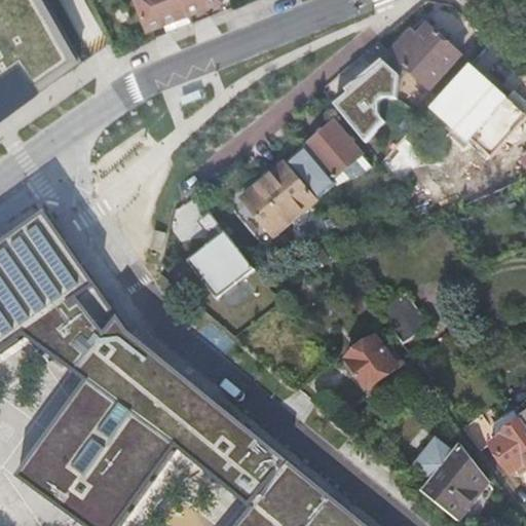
[(0,0),(0,121),(76,69),(70,58),(36,0),(0,0)]
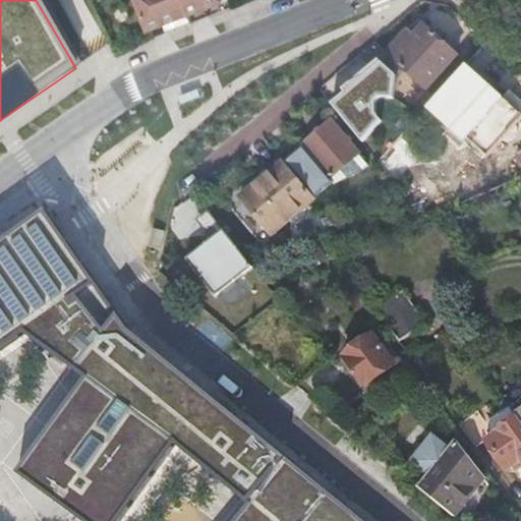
[(135,0),(148,31),(186,14),(180,0),(135,0)]
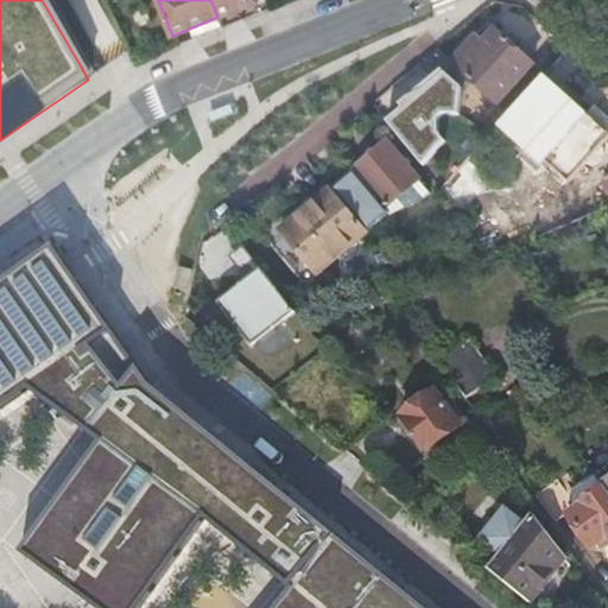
[(255,0),(210,0),(217,17),(257,1),(255,0)]
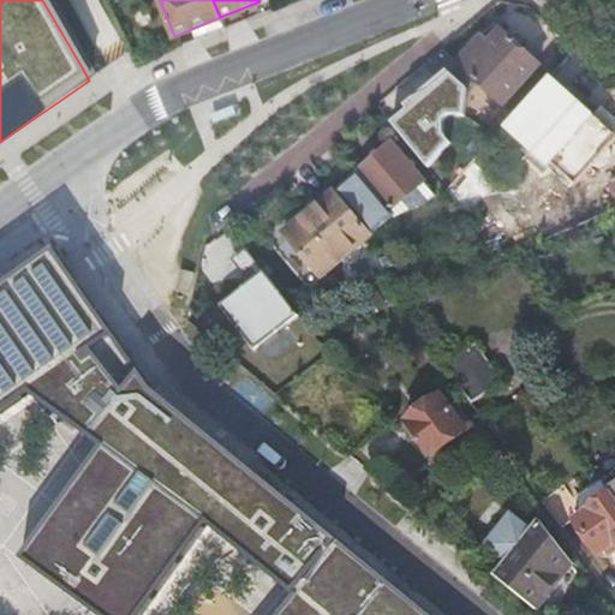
[(502,108),(538,69),(500,33),(487,45),(481,40),(455,69),(502,108)]
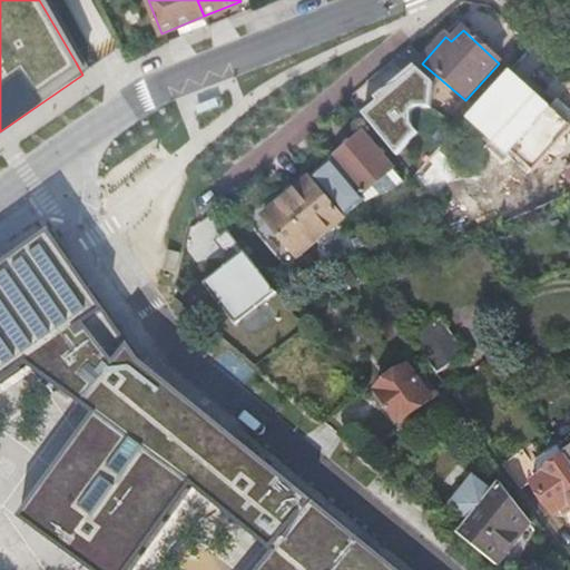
[(508,160),(552,112),(510,74),(465,121),(508,160)]
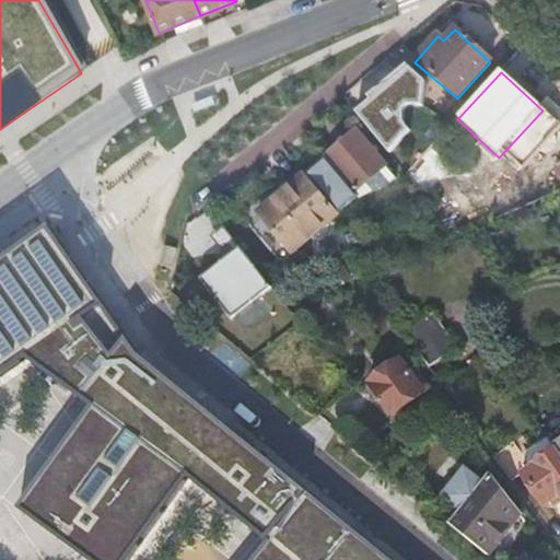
[(380,149),(372,141),(365,146),(356,132),(302,176),(334,214),(354,197),(357,199),(388,185),(395,181),(373,154),(380,149)]
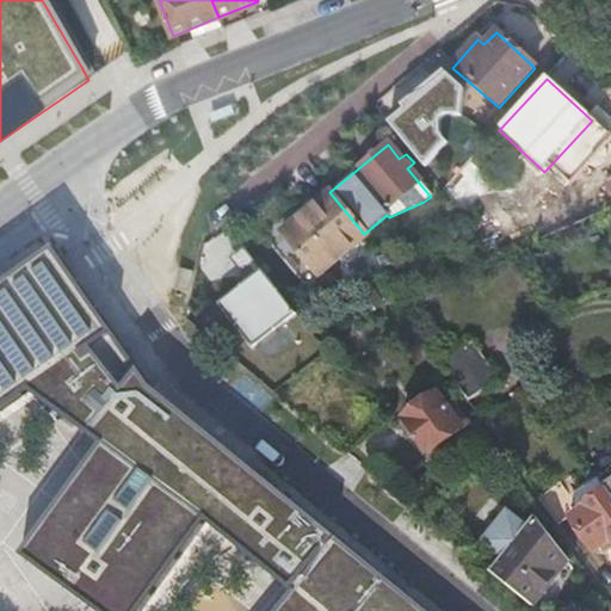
[(545,234),(606,209),(610,207),(610,158),(608,150),(556,172),(534,205),(545,234)]
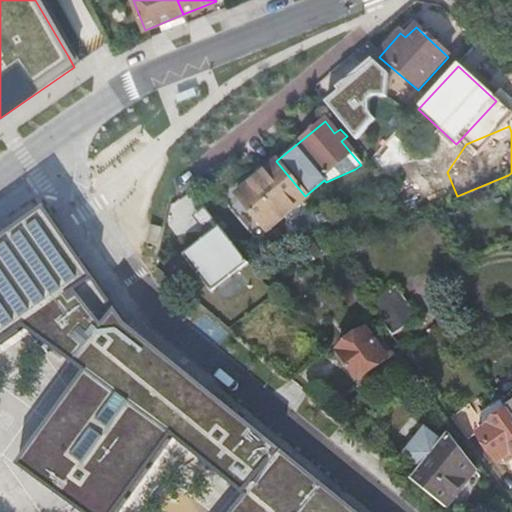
[(276,161),(236,194),(265,230),(305,196),(276,161)]
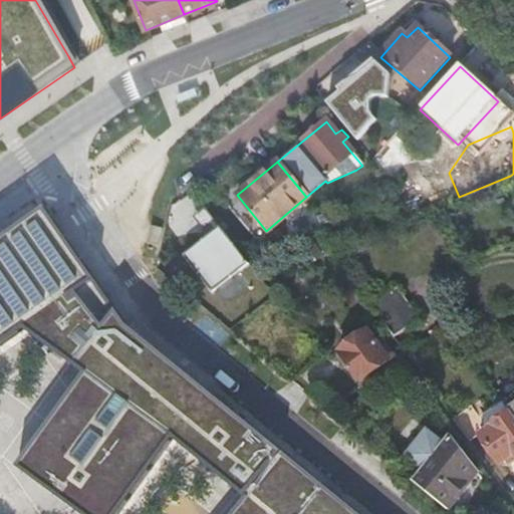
[(358,513),(129,326),(46,209),(0,240),(0,348),(26,330),(85,374),(17,467),(81,513),(118,513),(175,440),(246,498),(232,513),(358,513)]
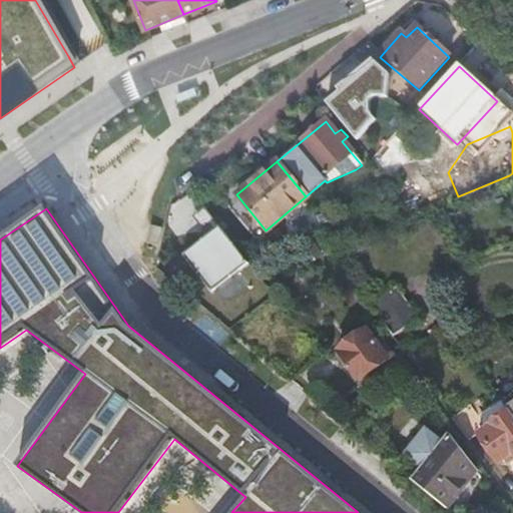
[(214,288),(251,259),(224,224),(187,253),(214,288)]
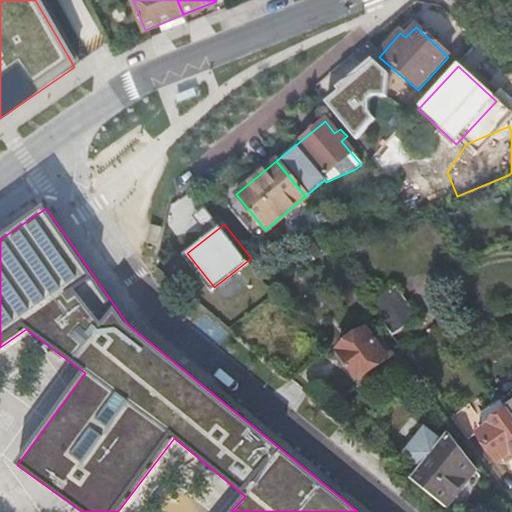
[(308,240),(304,242),(308,247),(300,254),(296,249),(292,252),(304,266),(319,255),(308,240)]
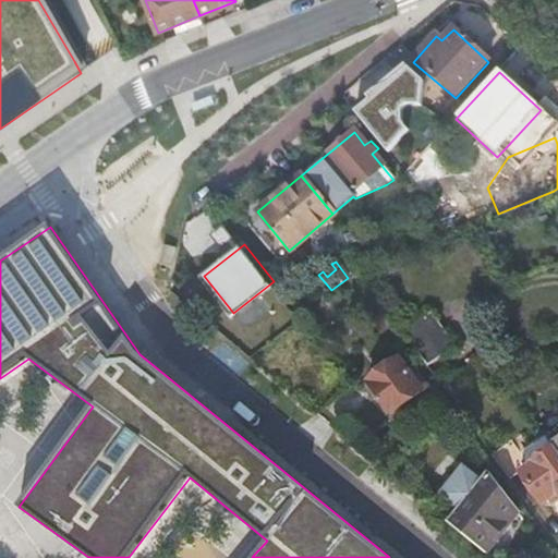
[(336,269),(331,264),(323,271),(327,277),(336,269)]
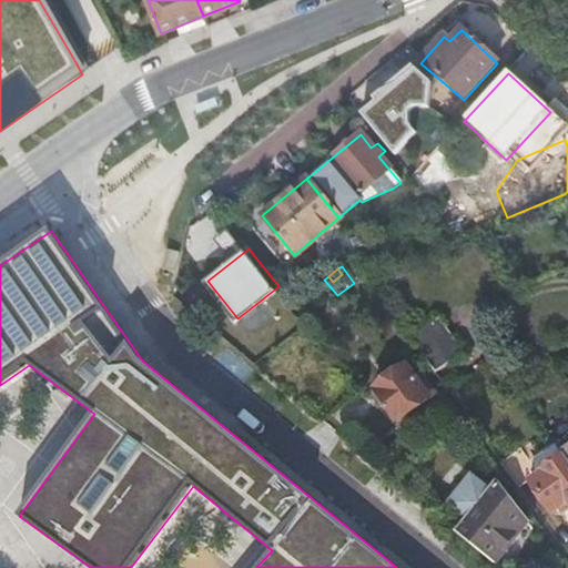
[(408,341),(434,375),(463,353),(438,318),(408,341)]
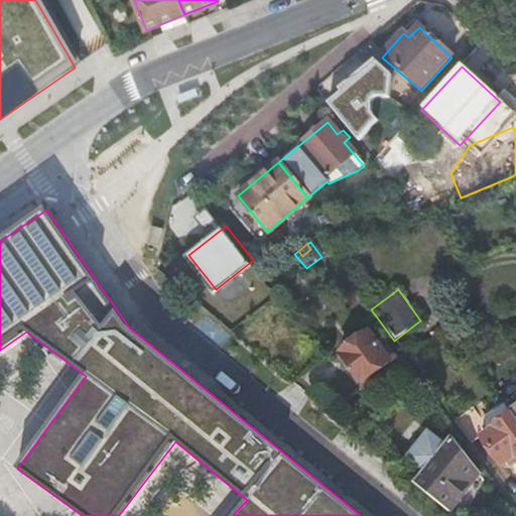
[(510,313),(505,315),(510,326),(515,321),(510,313)]
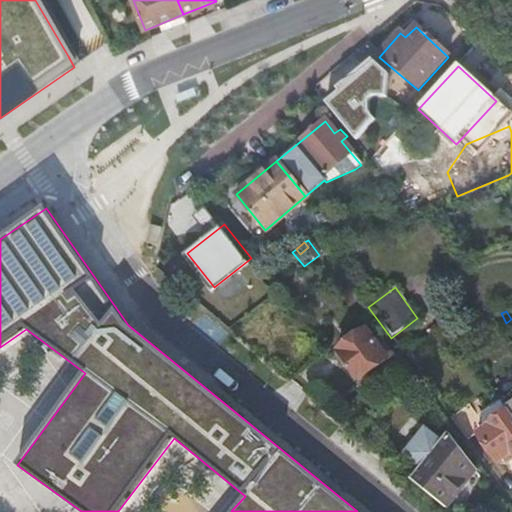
[(379,340),(375,344),(366,331),(337,352),(357,380),(390,356),(379,340)]
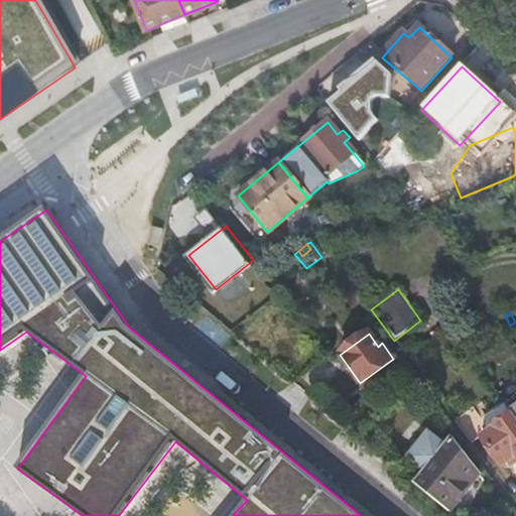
[(515,395),(503,404),(510,415),(514,420),(515,421),(515,395)]
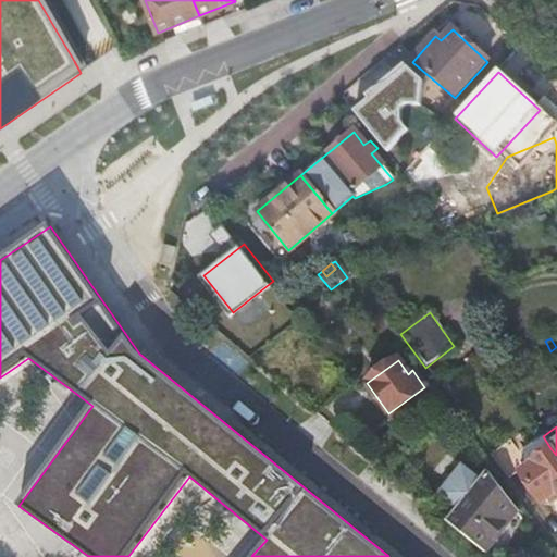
[(551,448),(543,436),(523,452),(523,460),(527,465),(551,448)]
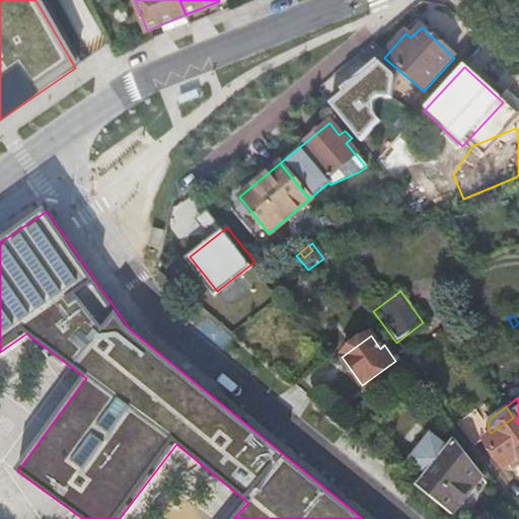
[(491,433),(484,438),(505,469),(511,470),(518,463),(518,424),(517,423),(513,418),(491,433)]
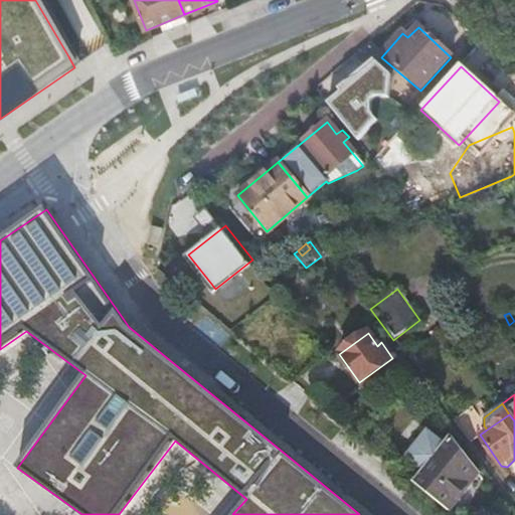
[(423,470),(444,446),(426,433),(407,457),(423,470)]
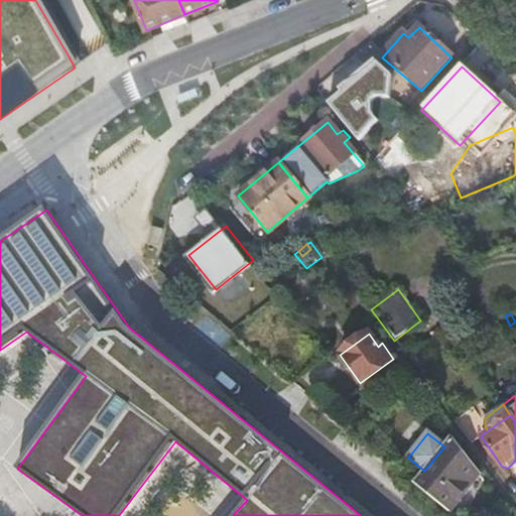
[(414,484),(449,513),(477,479),(450,438),(444,446),(424,471),(414,484)]
